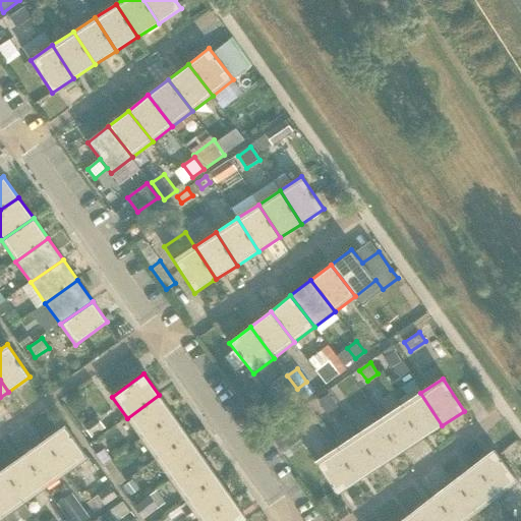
[(306,382),(297,389),(305,399),(314,392),(306,382)]
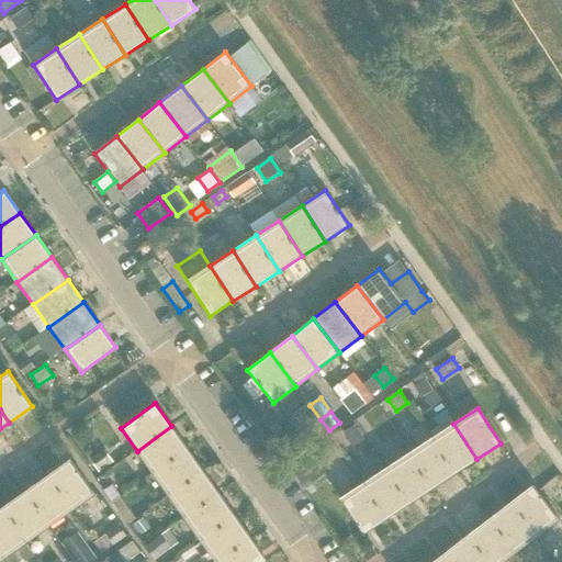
[(453,473),(476,459),(453,424),(430,438),(453,473)]
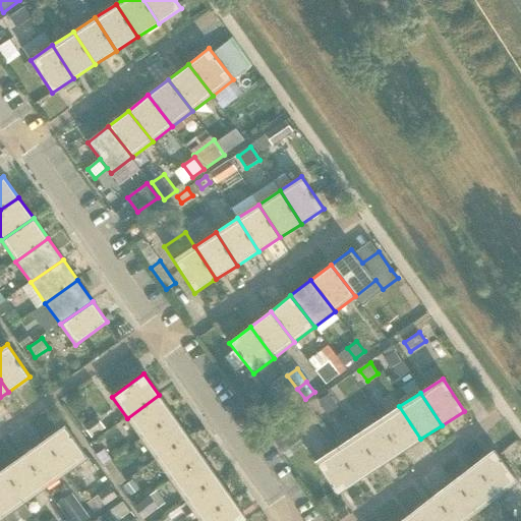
[(159,395),(127,418),(141,439),(174,416),(159,395)]
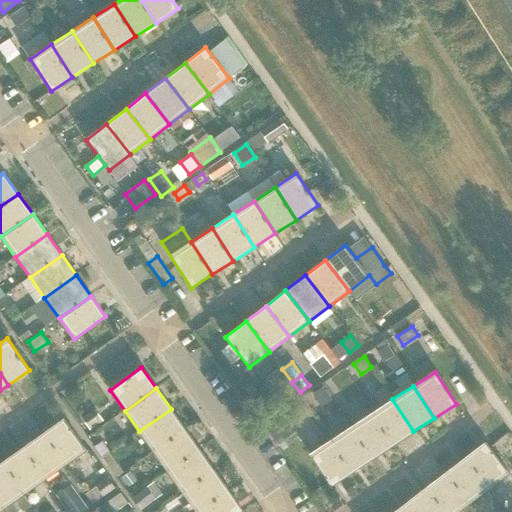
[(303,399),(285,412),(292,422),(310,409),(303,399)]
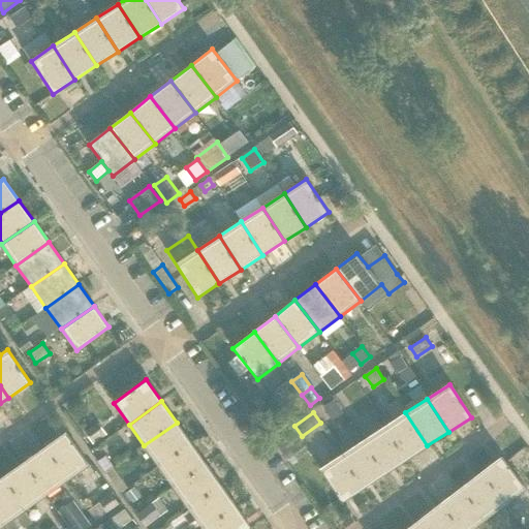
[(405,460),(427,445),(405,412),(384,427),(405,460)]
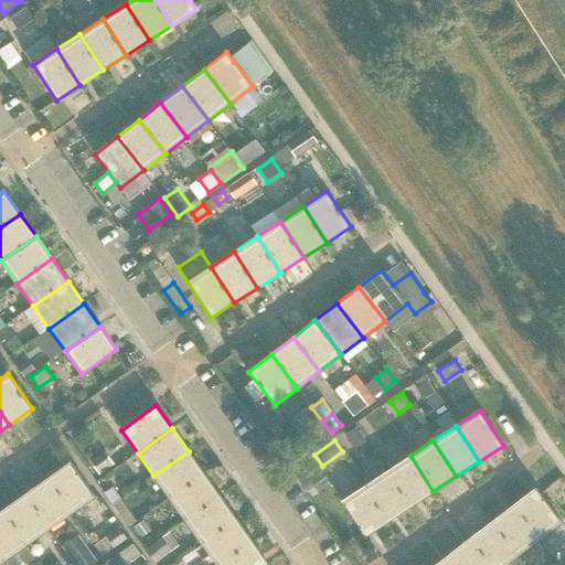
[(189,451),(153,476),(169,498),(204,473),(189,451)]
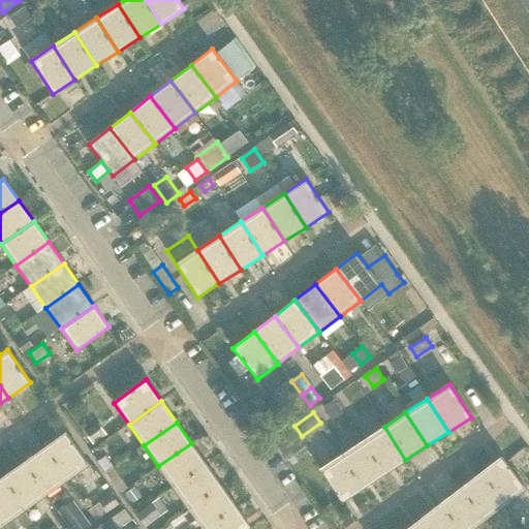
[(383,473),(405,460),(384,427),(363,440),(383,473)]
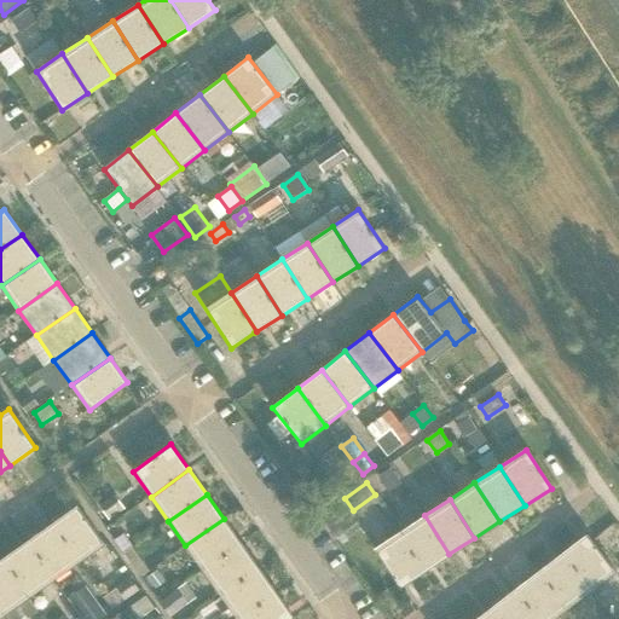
[(104,544),(77,505),(52,524),(79,562),(104,544)]
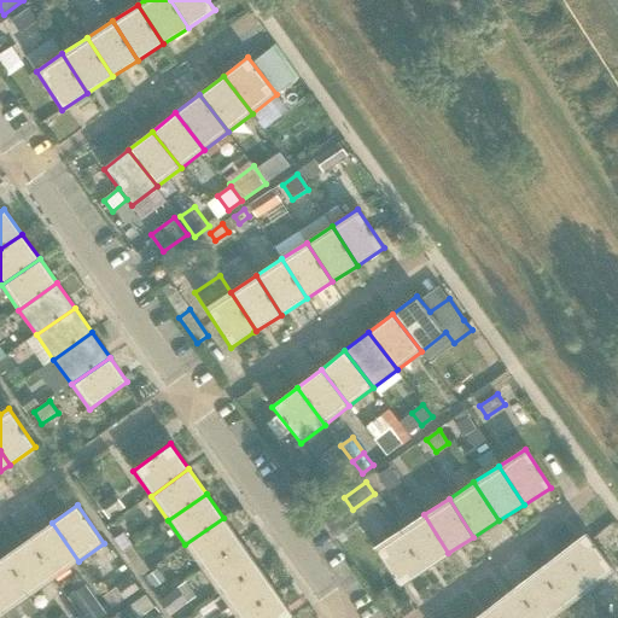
[(424,570),(448,553),(424,514),(398,531),(424,570)]
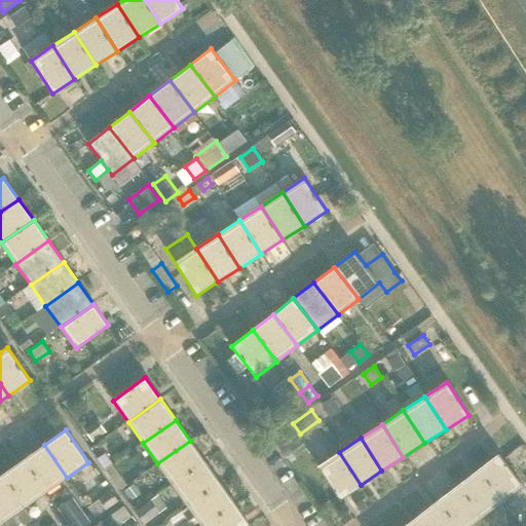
[(190,441),(157,463),(173,485),(205,461),(190,441)]
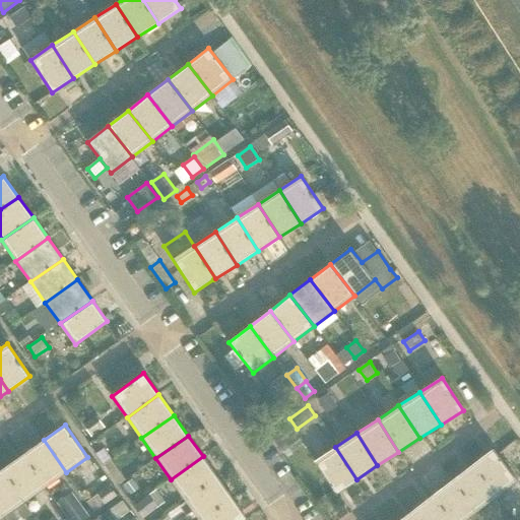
[(23,455),(46,486),(66,472),(44,440),(23,455)]
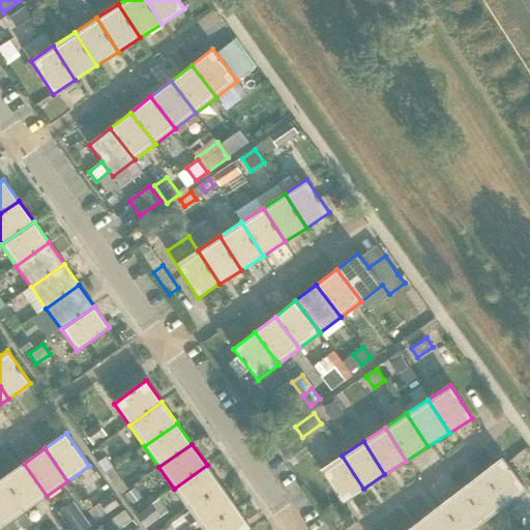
[(342,455),(319,470),(341,503),(363,489),(342,455)]
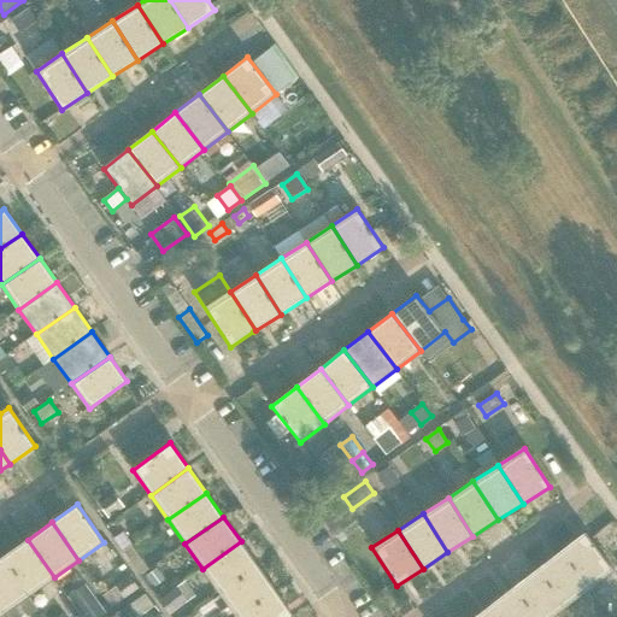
[(124,533),(115,540),(123,552),(133,545),(124,533)]
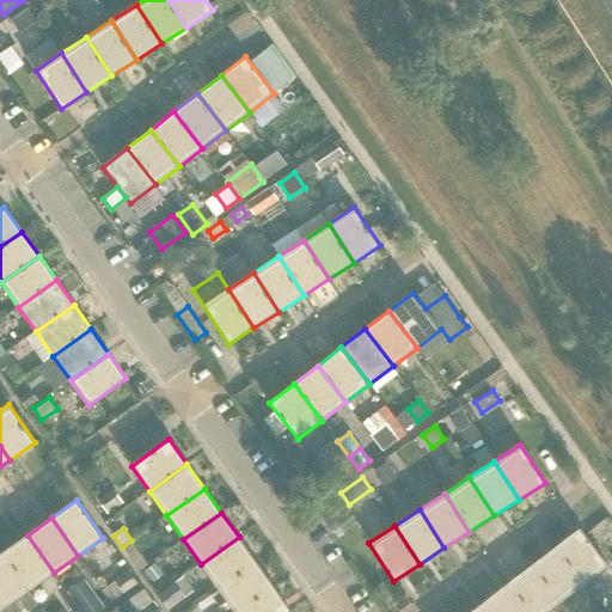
[(609,565),(580,528),(556,548),(585,583),(609,565)]
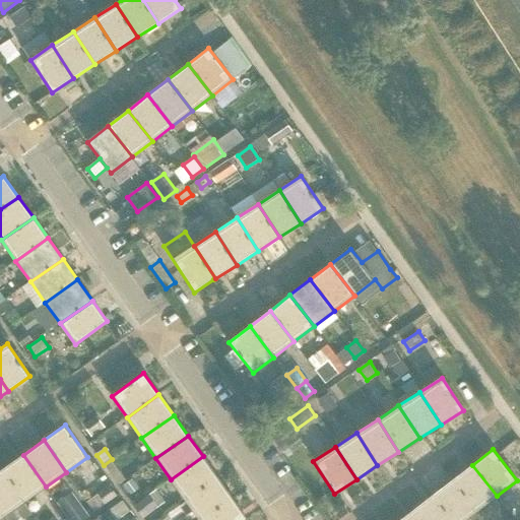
[(2,469),(25,502),(46,486),(23,455),(2,469)]
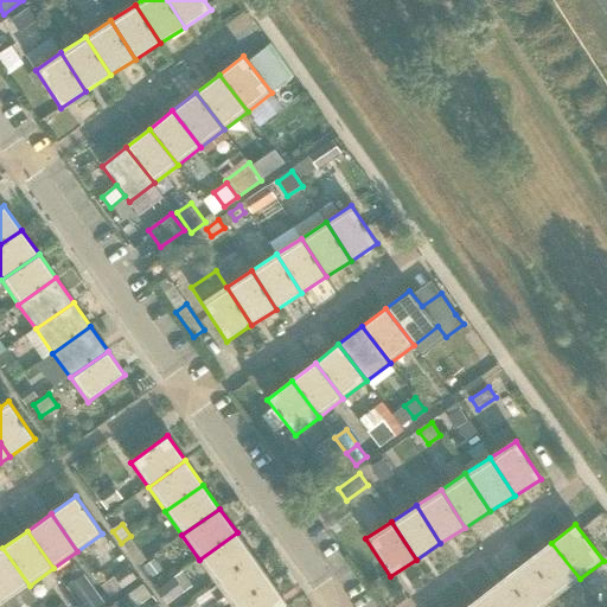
[(237,532),(199,560),(216,583),(254,557),(237,532)]
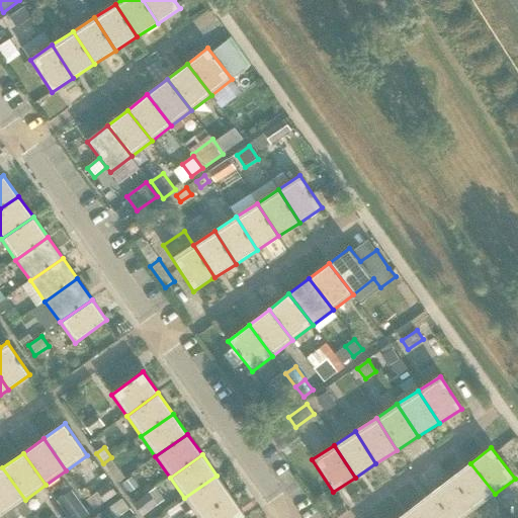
[(450,479),(475,510),(495,494),(470,463),(450,479)]
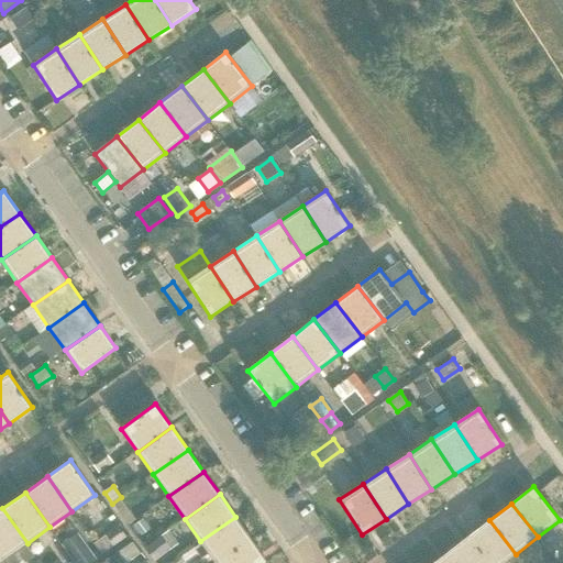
[(0,509),(0,552),(4,559),(28,543),(2,508),(0,509)]
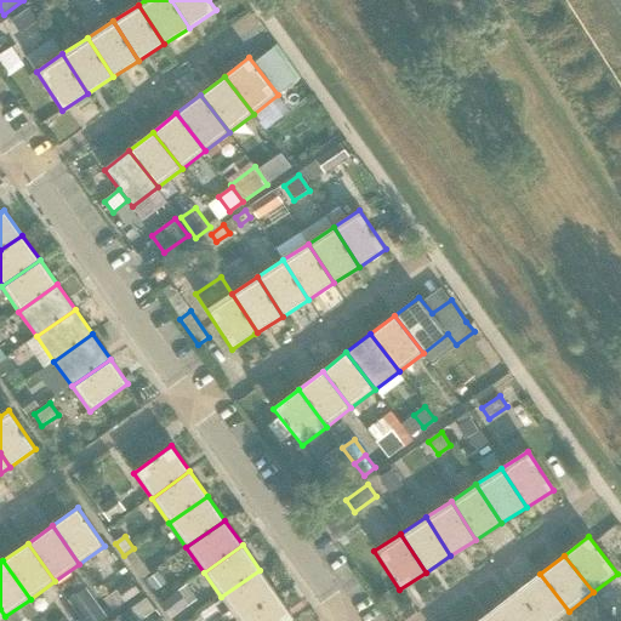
[(260,570),(221,597),(238,620),(239,620),(277,594),(260,570)]
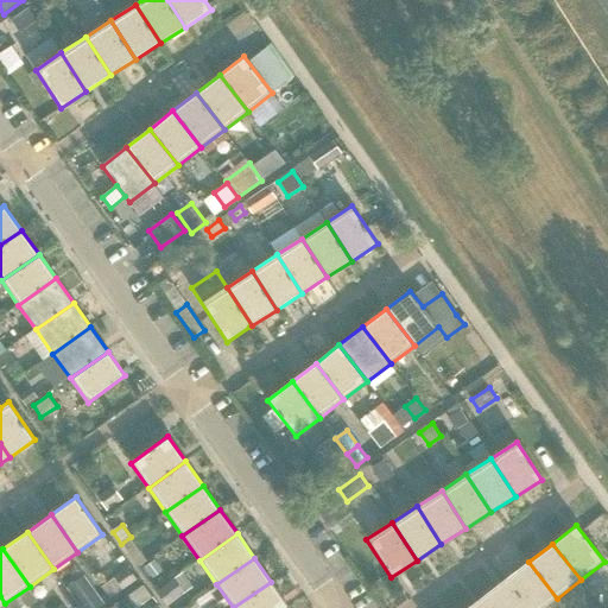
[(154,559),(145,567),(153,577),(163,571),(154,559)]
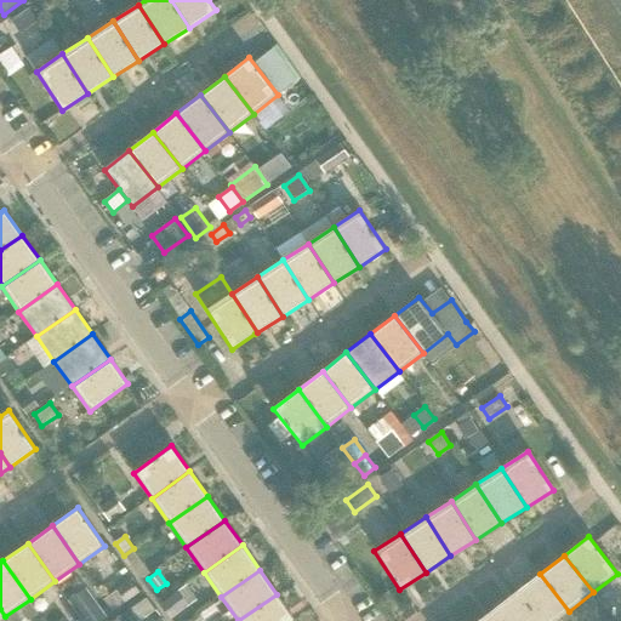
[(516,592),(537,620),(554,620),(569,611),(540,574),(516,592)]
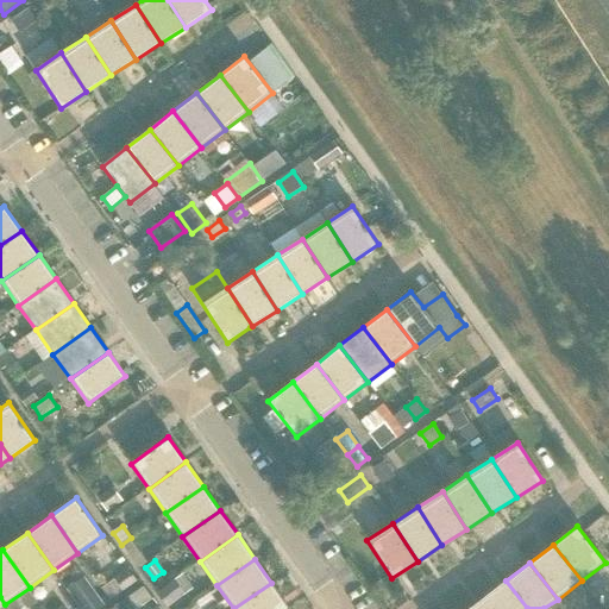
[(126,570),(114,578),(123,591),(136,582),(126,570)]
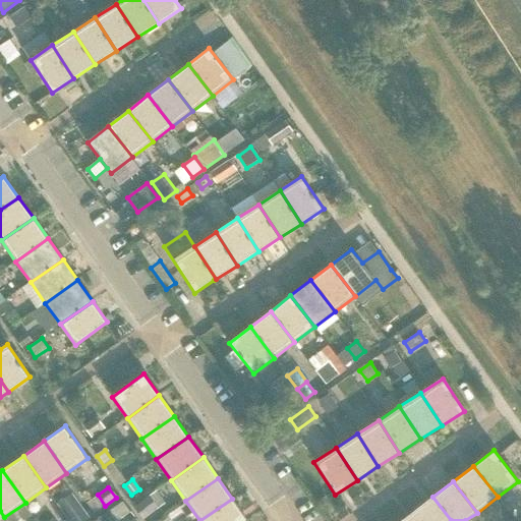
[(413,512),(419,520),(451,520),(432,497),(413,512)]
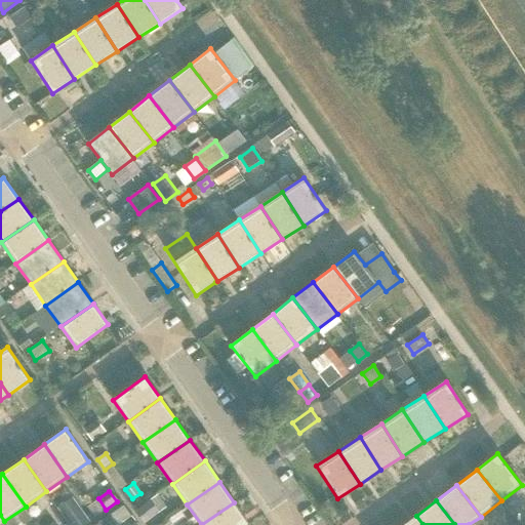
[(234,502),(202,524),(247,524),(249,524),(234,502)]
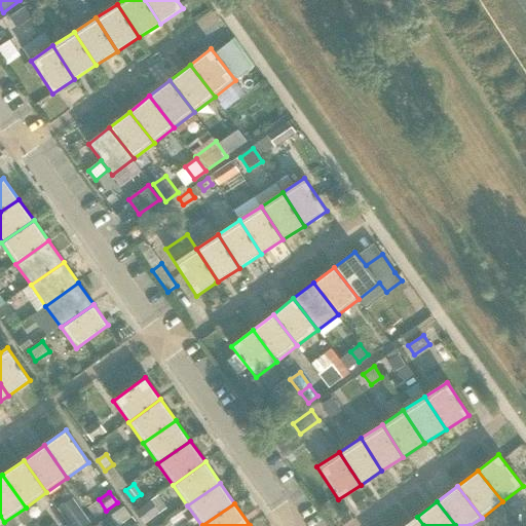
[(405,525),(423,525),(417,517),(405,525)]
